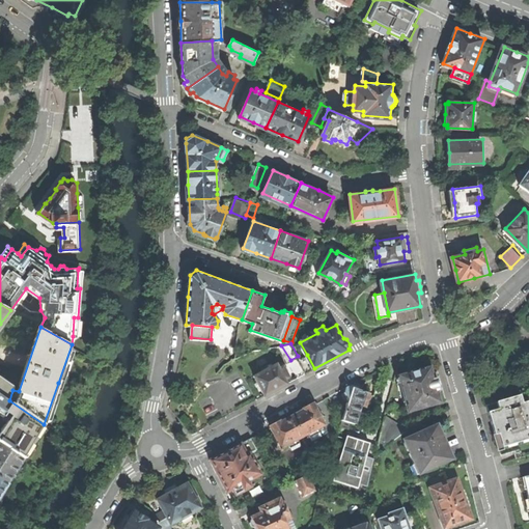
[(314,368),(307,355),(299,359),(306,372),(314,368)]
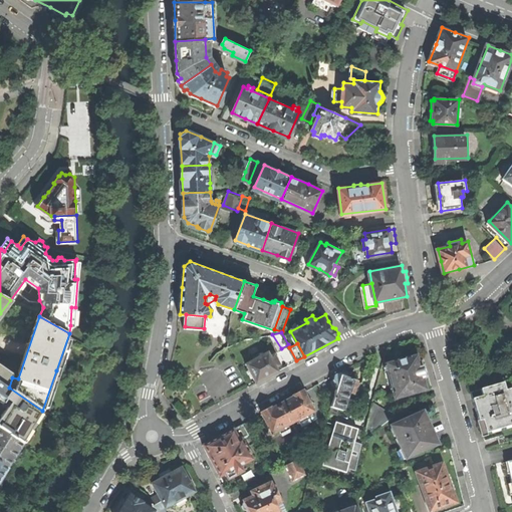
[(269,351),(247,362),(256,379),(257,381),(269,375),(279,370),(276,365),(281,363),(275,352),(271,354),(269,351)]
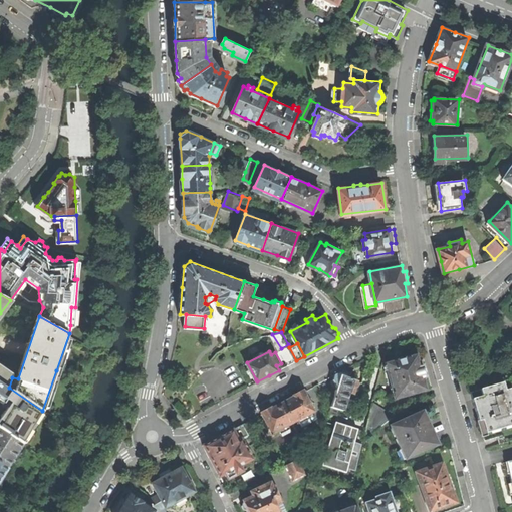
[(403,356),(387,361),(397,397),(427,388),(424,375),(425,375),(426,374),(427,372),(425,365),(424,364),(422,363),(420,364),(417,352),(403,356)]
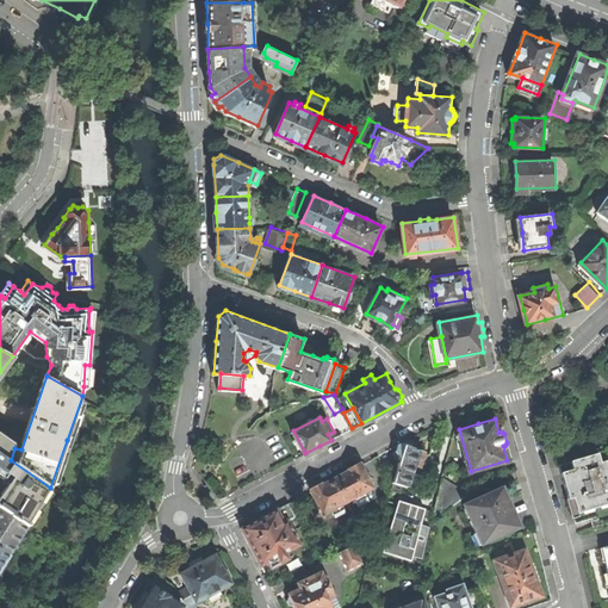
[(0,452),(11,460),(14,448),(16,444),(0,432),(0,452)]
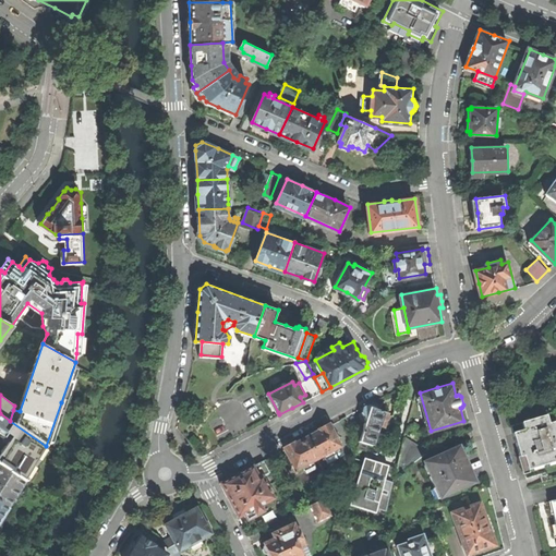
[(366,418),(360,439),(373,444),(379,423),(385,424),(389,411),(382,409),(377,407),(375,405),(372,406),(370,402),(364,405),(363,410),(366,418)]
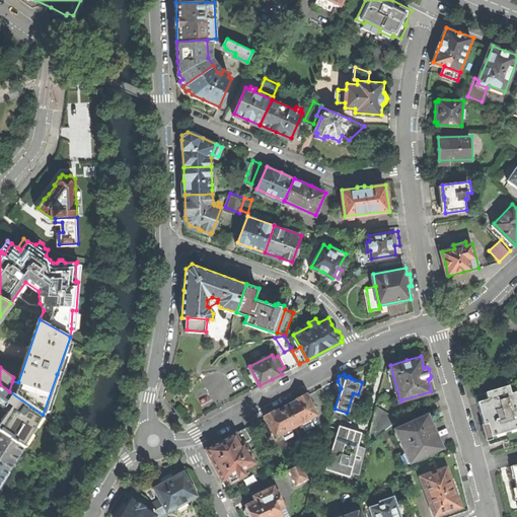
[(0,401),(5,405),(8,401),(13,405),(0,423),(0,431),(24,447),(43,415),(9,391),(0,384),(0,401)]
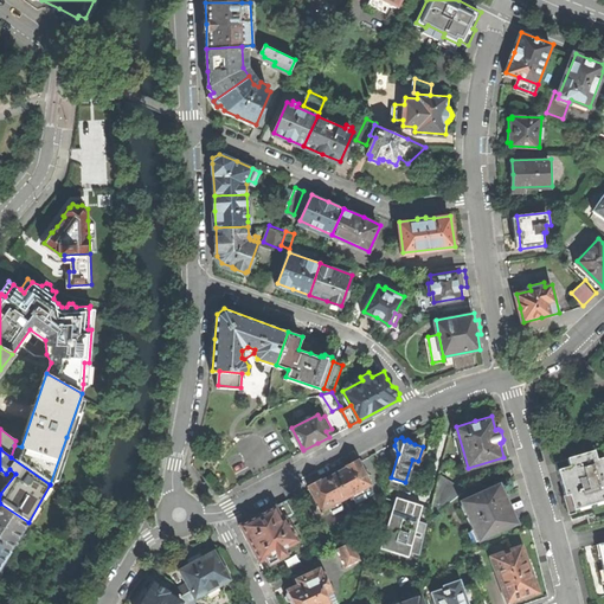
[(557,461),(563,481),(571,509),(603,501),(603,457),(598,458),(596,450),(557,461)]
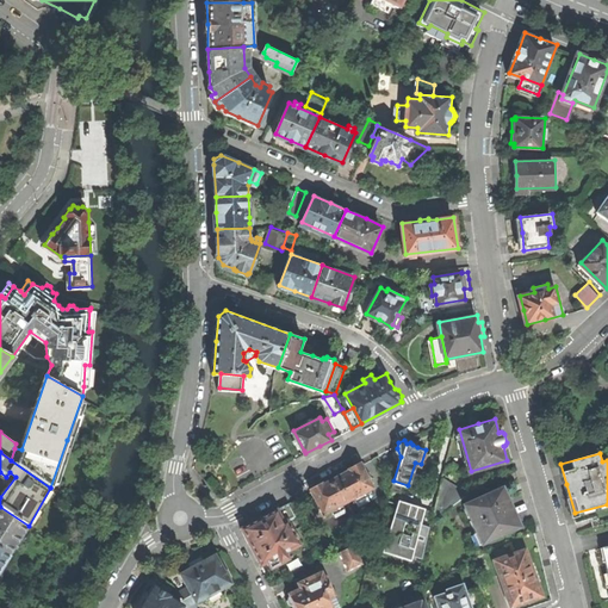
[(349,469),(337,476),(349,500),(355,496),(358,501),(368,495),(366,490),(374,485),(363,463),(349,469)]
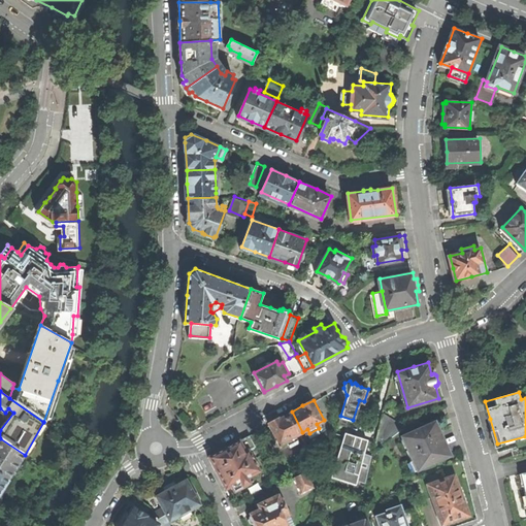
[(281,418),(270,423),(281,442),(288,439),(290,444),(299,438),(297,434),(302,432),(292,412),(281,418)]
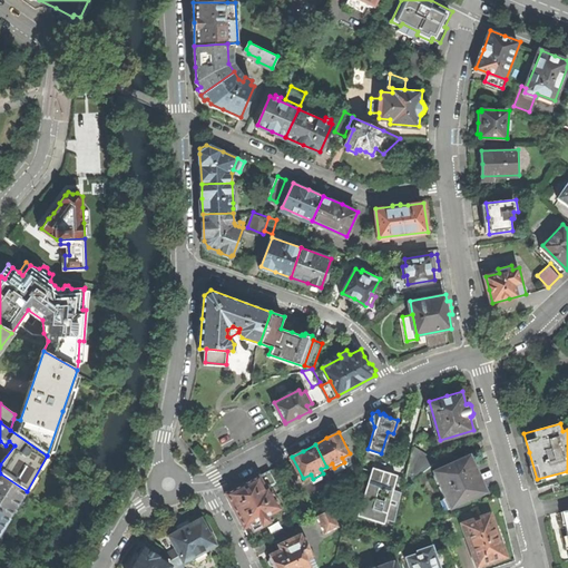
[(414,446),(404,487),(438,460),(414,446)]
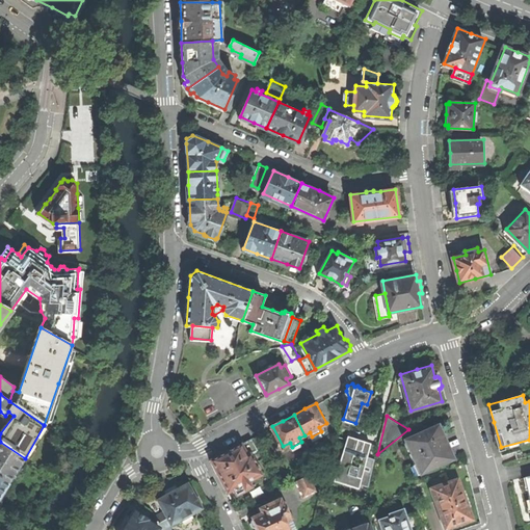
[(418,435),(405,441),(420,474),(454,458),(446,440),(439,424),(417,433),(418,435)]
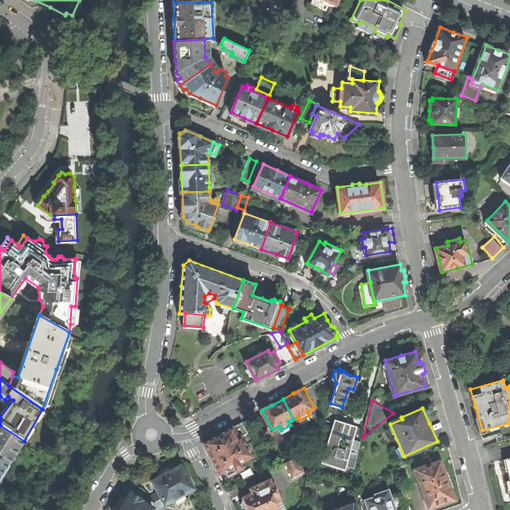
[(345,469),(347,464),(354,439),(358,426),(347,423),(335,419),(330,434),(341,437),(348,439),(346,448),(338,446),(328,443),(322,462),(345,469)]
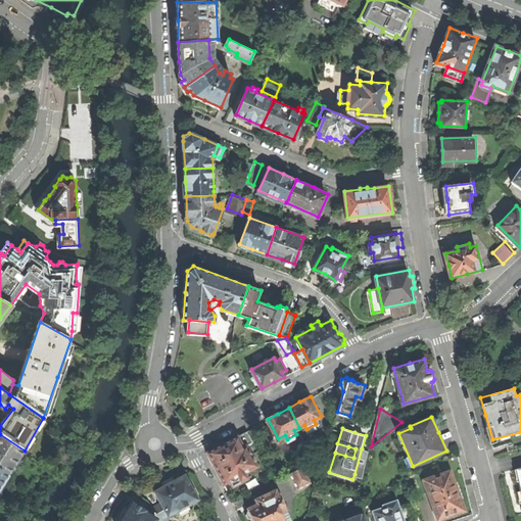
[(244,445),(247,444),(254,440),(248,430),(238,435),(244,445)]
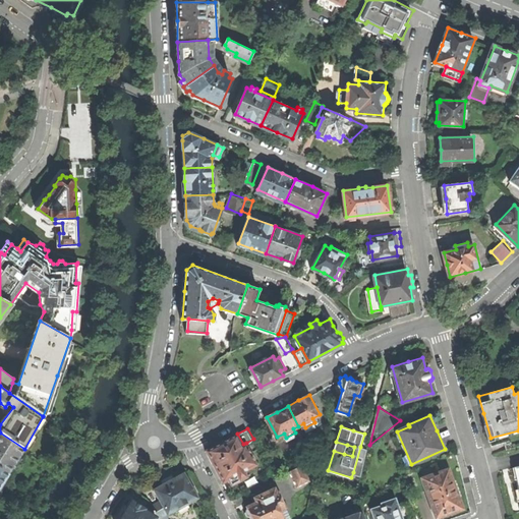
[(16,461),(24,449),(0,433),(0,466),(8,472),(16,461)]
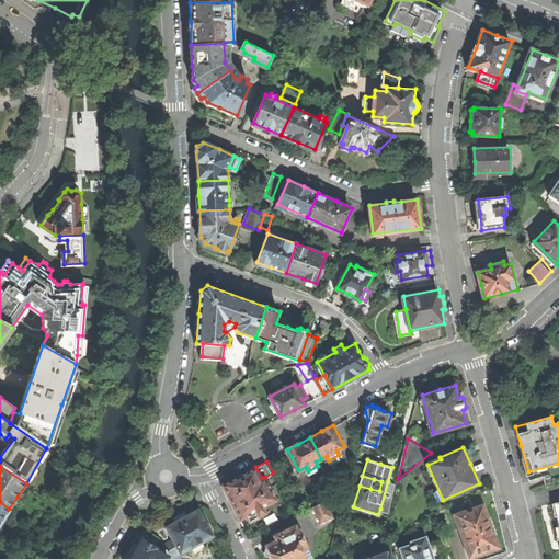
[(259,516),(266,512),(263,505),(276,499),(265,477),(262,478),(255,467),(223,483),(231,501),(241,517),(248,514),(255,510),(259,516)]
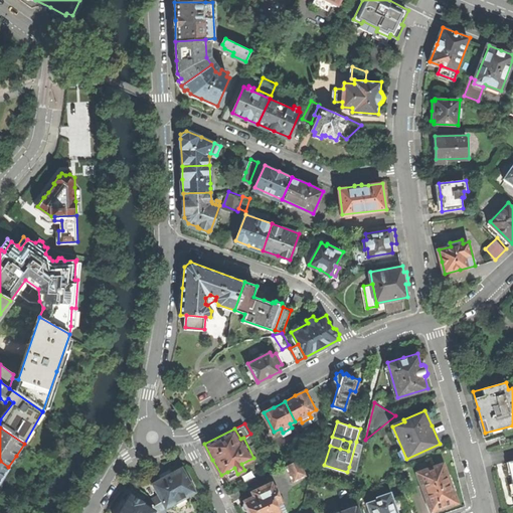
[(330,446),(340,449),(343,440),(332,437),(330,446)]
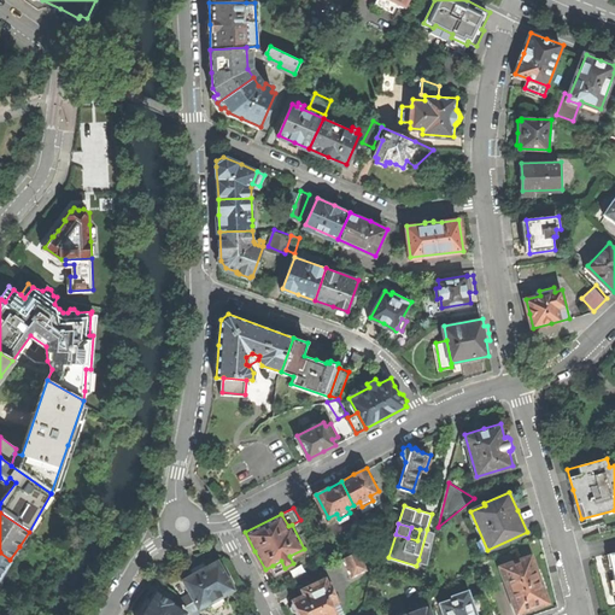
[(427,529),(419,560),(427,562),(437,532),(427,529)]
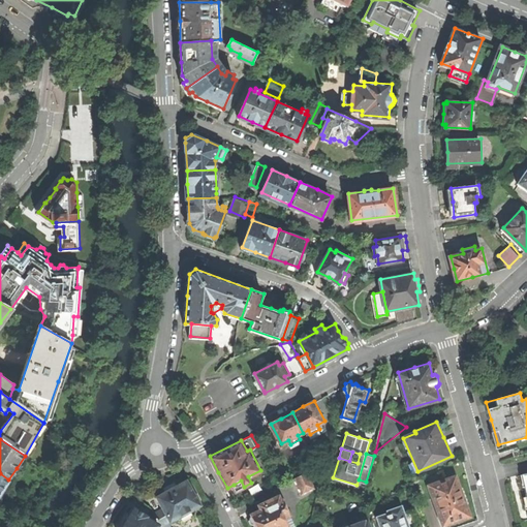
[(308,470),(295,476),(303,493),(316,487),(308,470)]
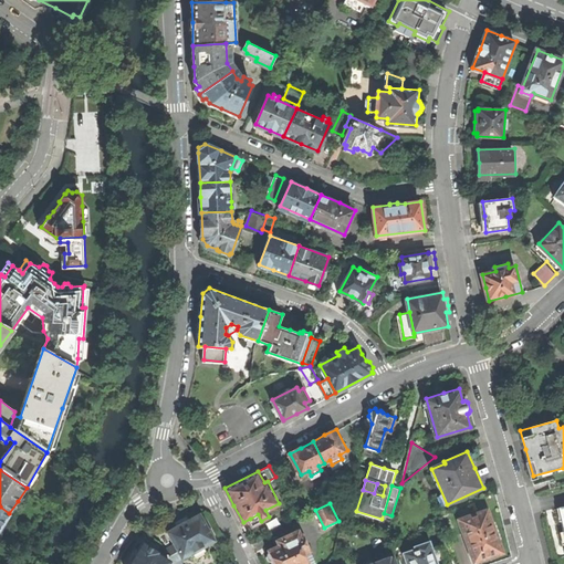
[(0,526),(1,525),(9,513),(0,507),(0,526)]
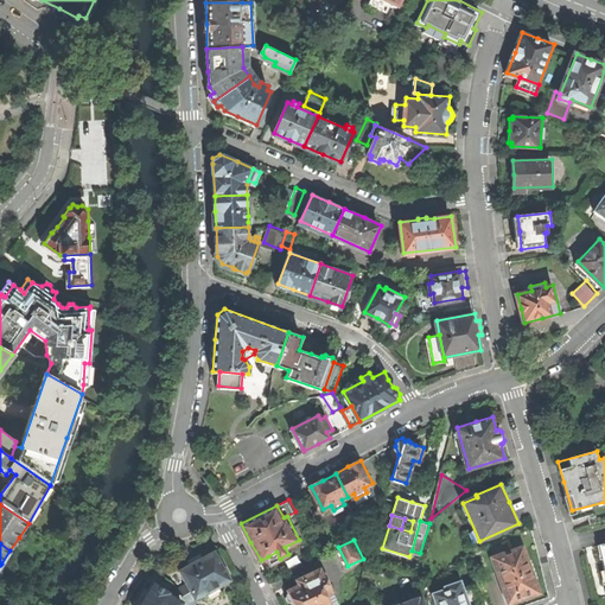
[(502,553),(491,556),(497,570),(501,568),(508,587),(503,590),(508,604),(518,599),(520,600),(524,599),(530,597),(530,596),(541,592),(536,578),(535,578),(529,559),(524,545),(514,548),(514,547),(502,552),(502,553)]
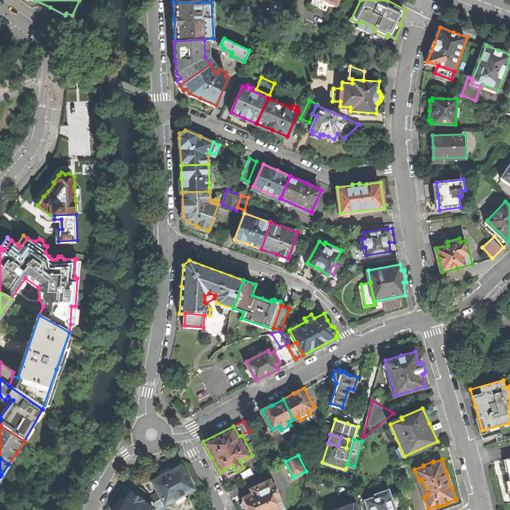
[(159,471),(161,475),(152,480),(158,491),(165,503),(174,498),(177,503),(187,498),(185,492),(194,487),(181,464),(172,469),(170,465),(159,471)]
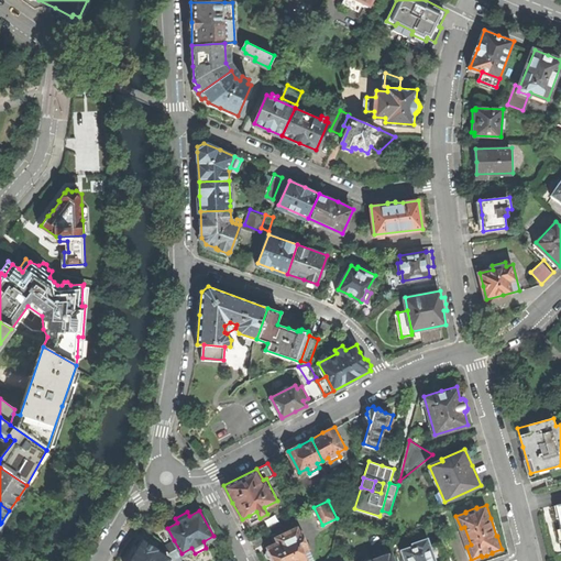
[(249,516),(251,523),(260,518),(256,512),(249,516)]
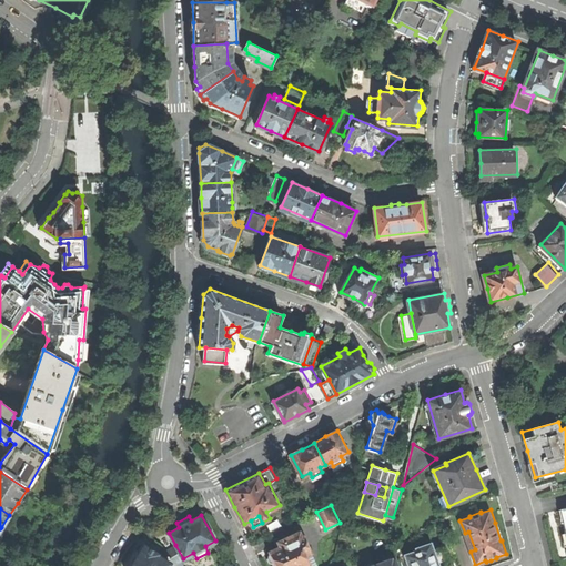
[(300,532),(278,542),(280,547),(271,552),(271,553),(270,554),(269,557),(270,562),(273,563),(275,563),(276,564),(276,565),(307,565),(315,563),(303,536),(302,536),(300,532)]
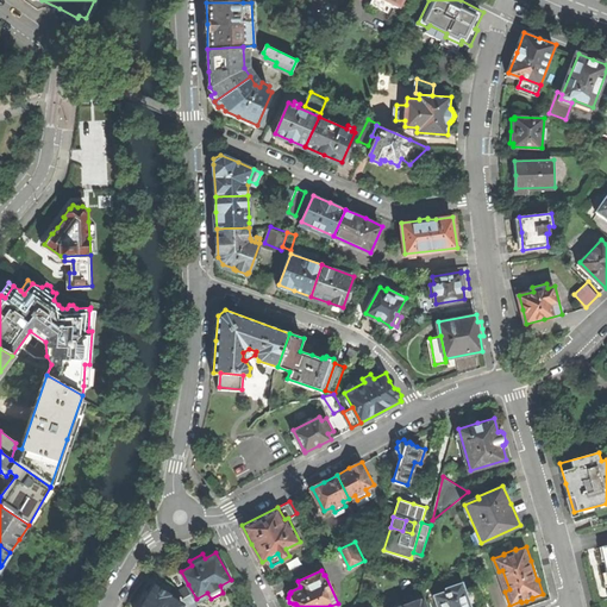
[(160,580),(157,584),(168,590),(170,586),(160,580)]
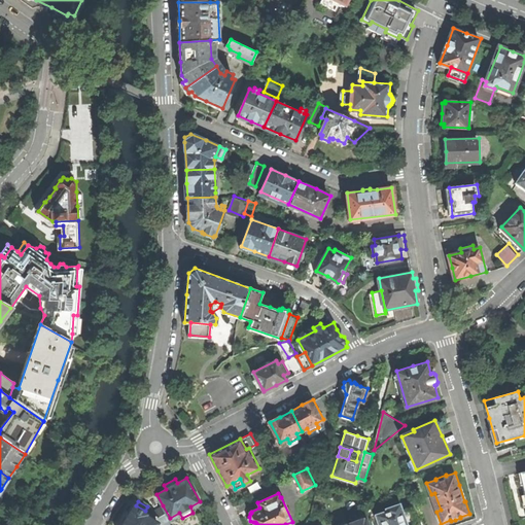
[(126,516),(118,524),(156,524),(159,523),(158,521),(147,514),(147,513),(145,511),(136,505),(133,503),(126,516)]
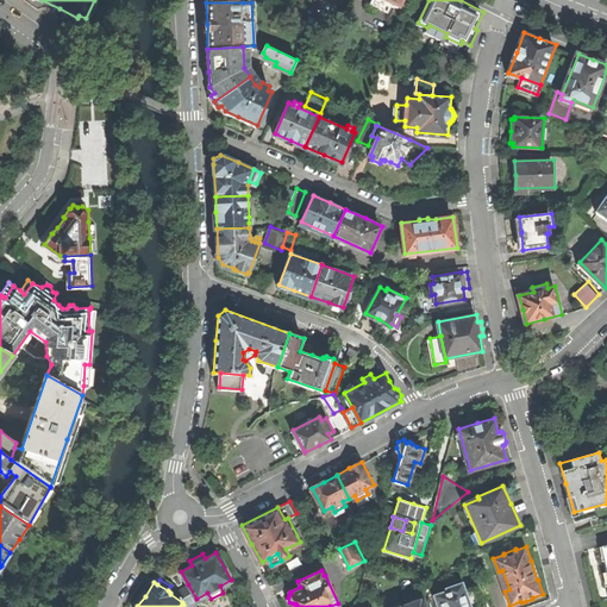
[(446,589),(435,594),(438,606),(473,606),(481,605),(475,588),(465,592),(463,582),(446,587),(446,589)]
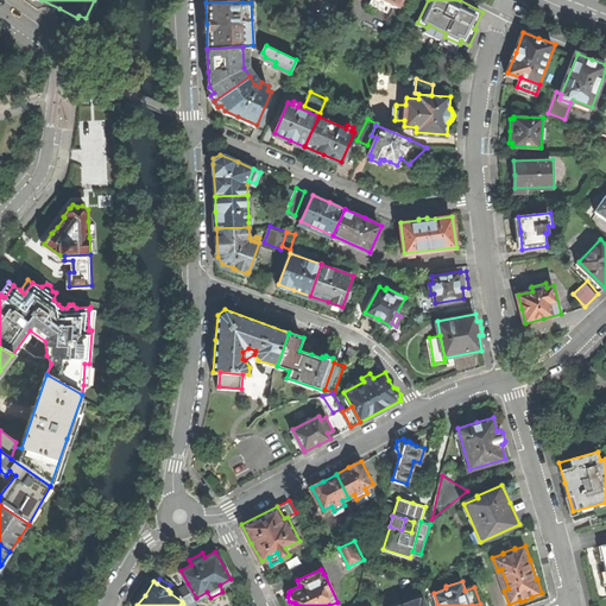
[(196,598),(188,584),(176,589),(182,594),(188,605),(199,605),(195,599),(196,598)]
